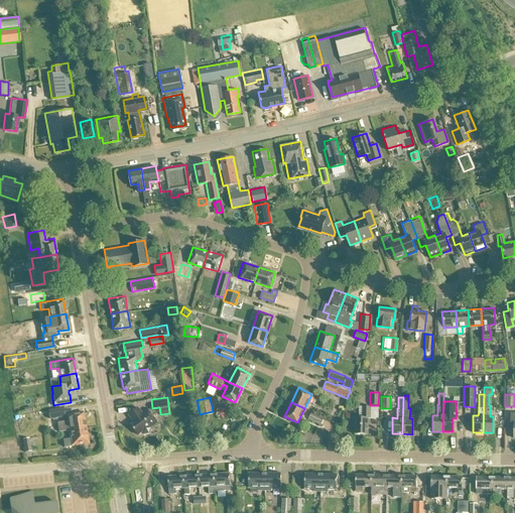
[(369,417),(369,405),(362,405),(361,417),(354,417),(354,433),(367,433),(367,417),(369,417)]
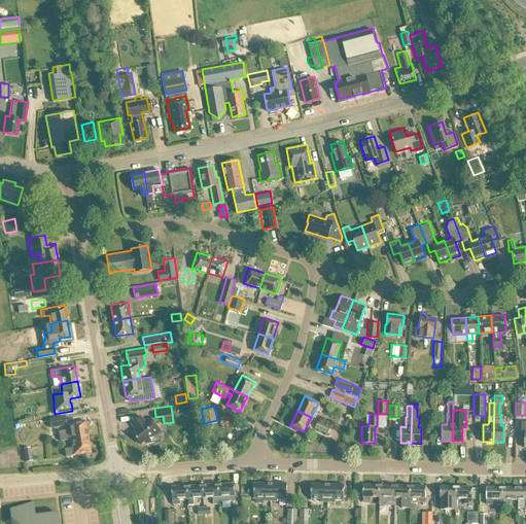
[(64,415),(47,417),(49,426),(65,423),(64,415)]
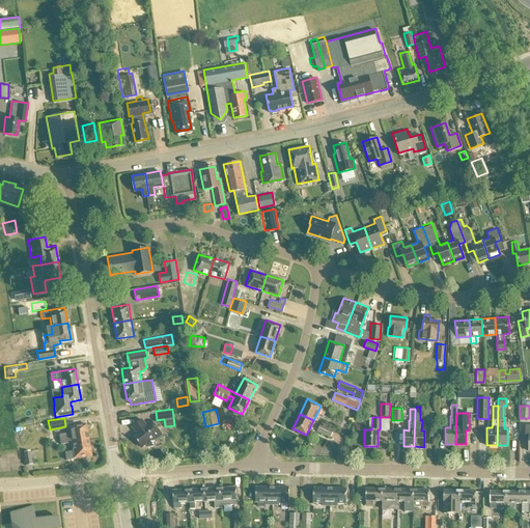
[(133,435),(141,446),(145,443),(146,444),(152,444),(156,438),(155,438),(162,433),(150,419),(145,423),(141,418),(132,425),(137,432),(133,435)]
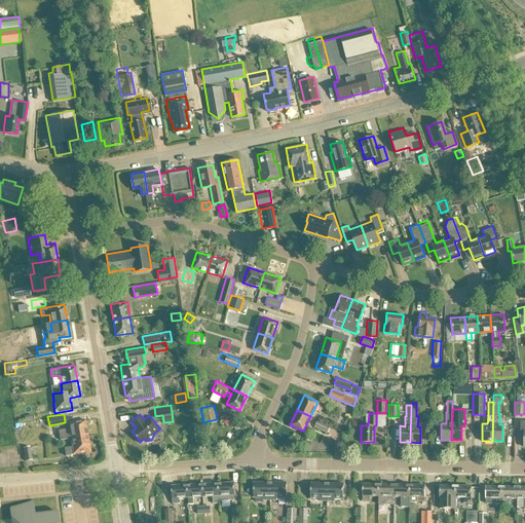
[(83,418),(67,421),(70,437),(86,435),(83,418)]
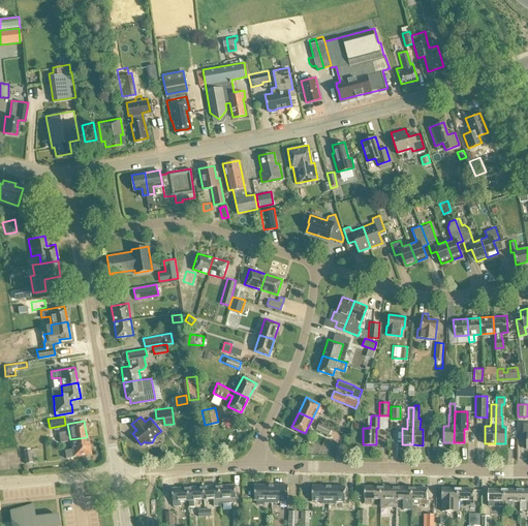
[(332,427),(318,421),(315,428),(328,434),(332,427)]
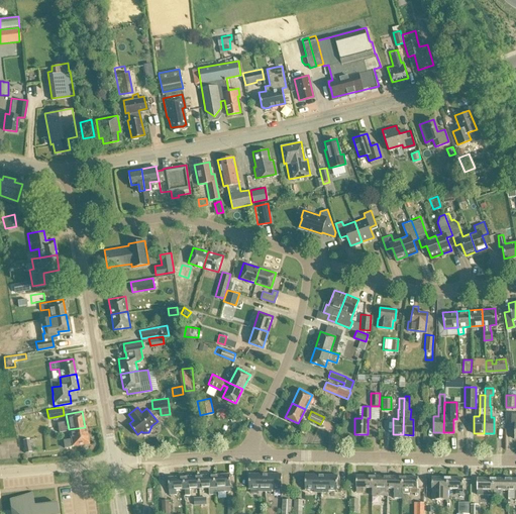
[(85,427),(69,429),(70,438),(62,439),(64,446),(88,442),(85,427)]
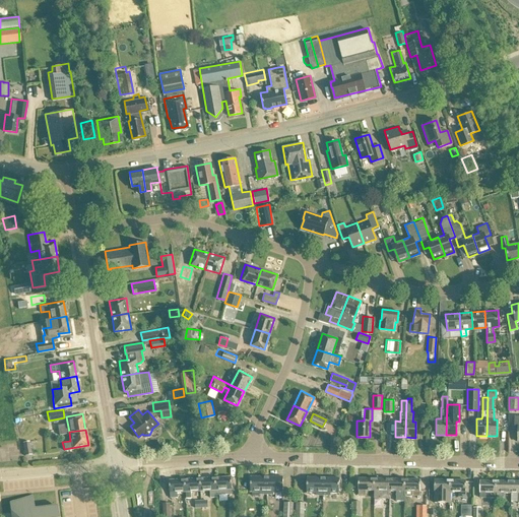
[(21,441),(24,454),(30,453),(28,440),(21,441)]
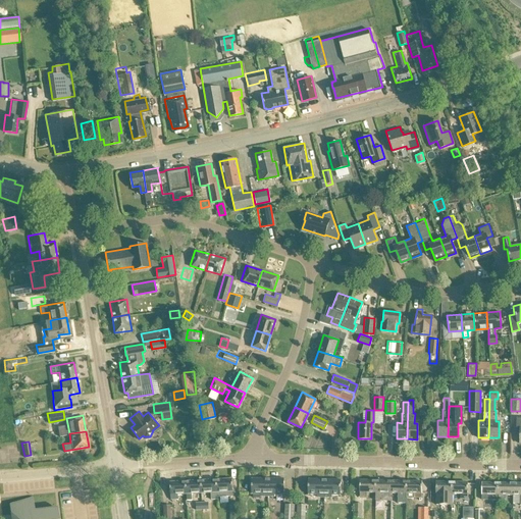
[(231,478),(215,479),(216,498),(218,498),(218,496),(231,496),(231,478)]
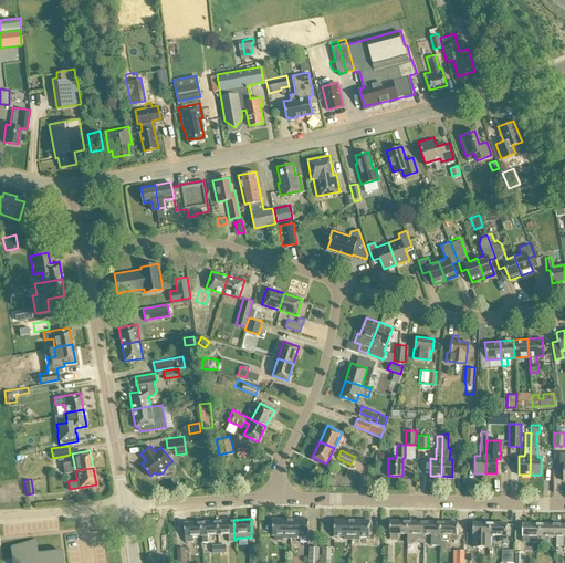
[(290,538),(290,519),(272,519),(272,534),(282,535),(282,538),(290,538)]
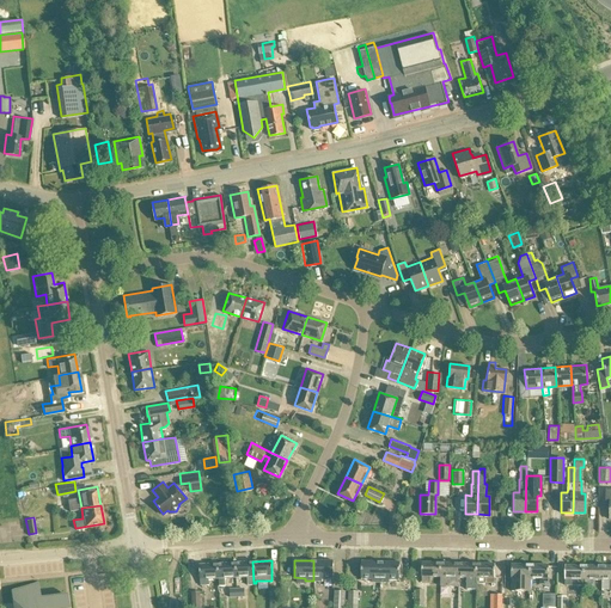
[(333,560),(313,560),(313,581),(321,581),(321,578),(333,578),(333,560)]
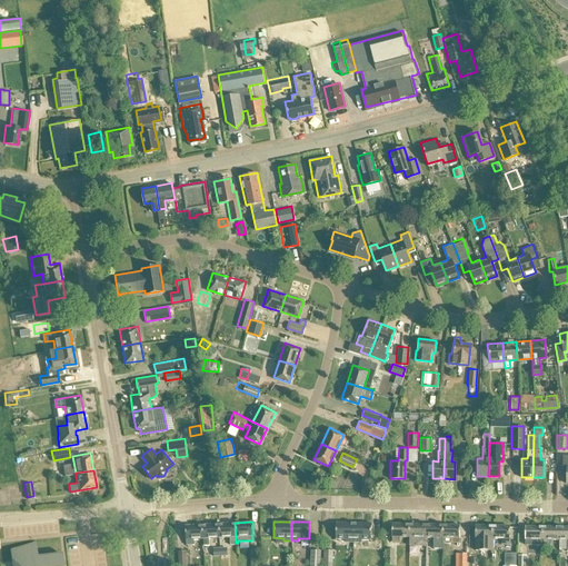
[(352,540),(352,523),(335,522),(335,538),(345,538),(345,540),(352,540)]
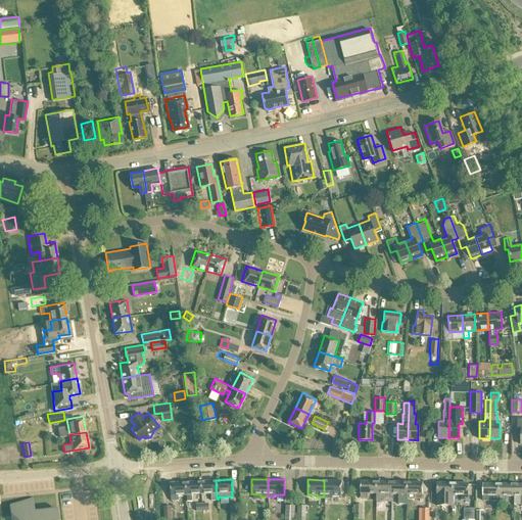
[(201,492),(210,492),(211,500),(217,499),(216,480),(200,481),(201,492)]
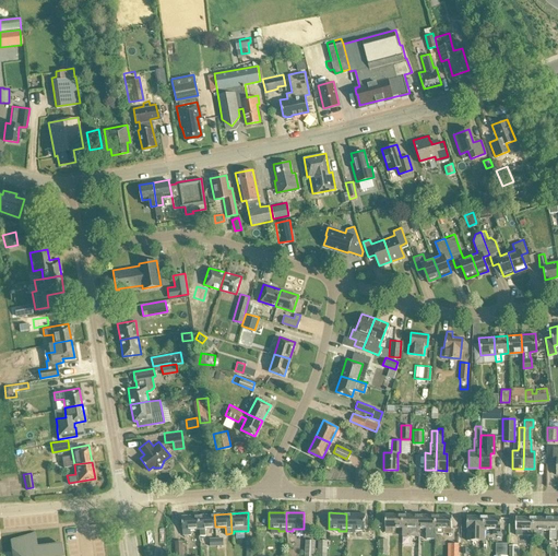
[(364,513),(346,513),(346,531),(354,531),(354,530),(364,530),(364,513)]
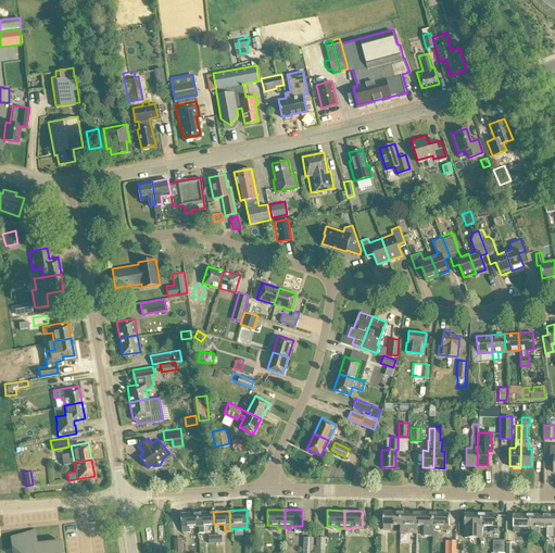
[(399,524),(399,511),(382,511),(382,529),(390,529),(390,524),(399,524)]
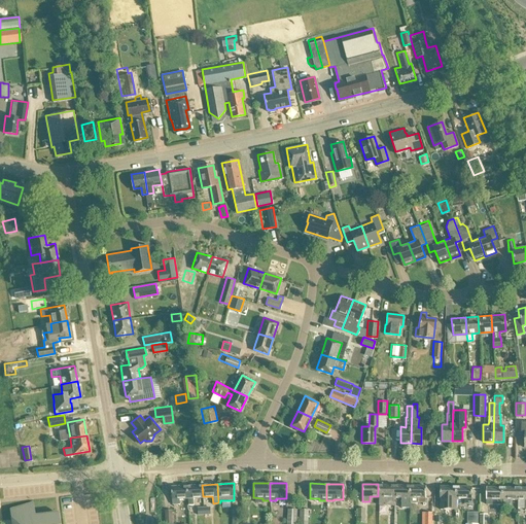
[(378,484),(378,496),(393,496),(394,484),(378,484)]
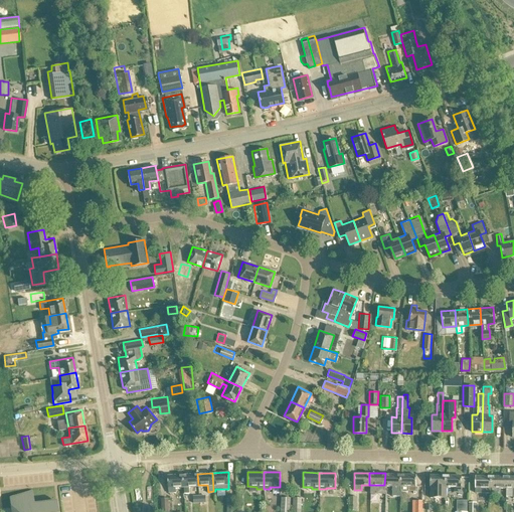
[(385,473),(384,485),(392,486),(391,495),(400,495),(400,486),(400,474),(385,473)]
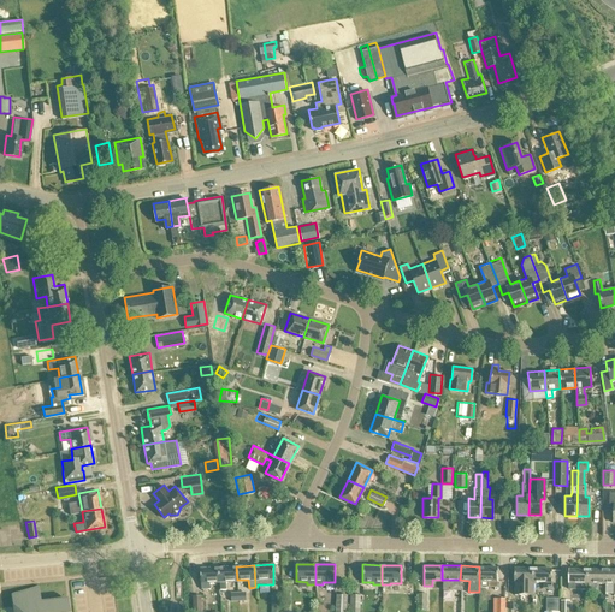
[(208,581),(218,581),(218,566),(200,568),(200,587),(208,587),(208,581)]
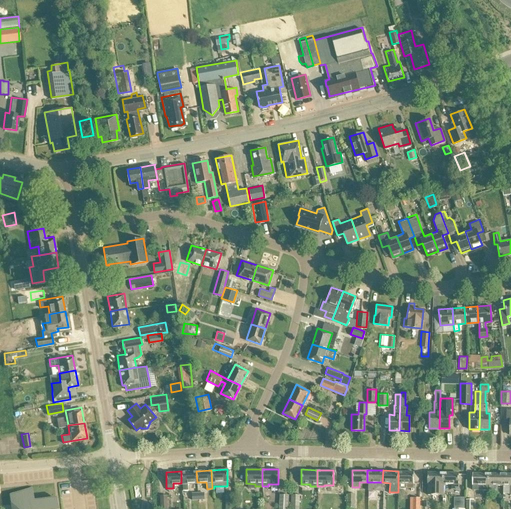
[(196,471),(181,471),(181,483),(197,482),(196,471)]
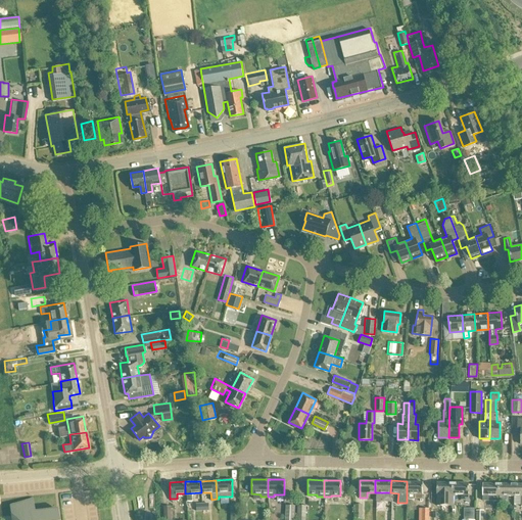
[(407,493),(415,493),(414,499),(422,499),(422,481),(407,481),(407,493)]
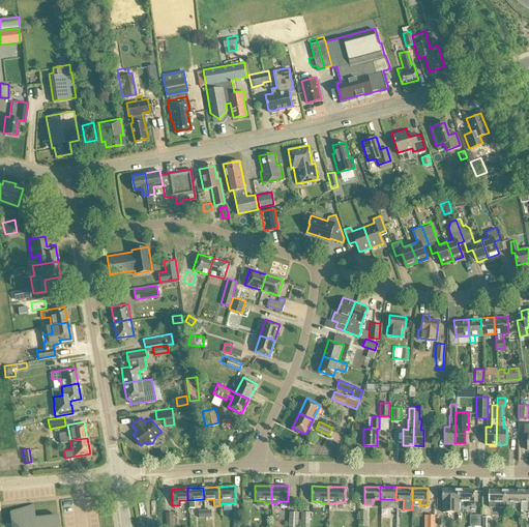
[(458,501),(458,488),(442,488),(442,505),(448,505),(448,500),(458,501)]
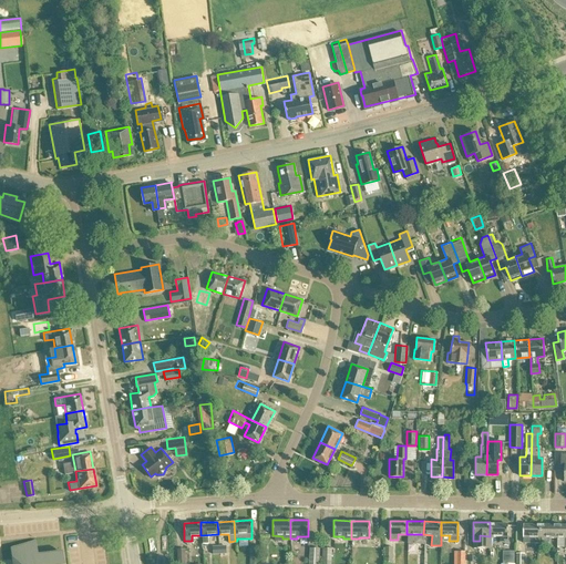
[(506,522),(490,522),(490,536),(498,536),(498,541),(506,542),(506,522)]
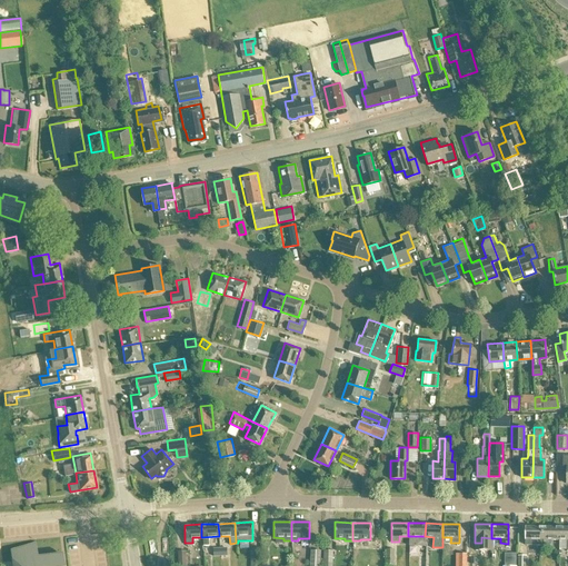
[(541,544),(541,538),(541,525),(525,525),(524,544),(531,544),(541,544)]
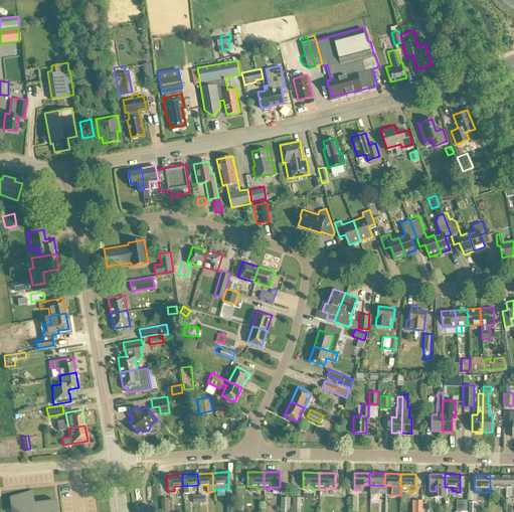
[(499,491),(499,487),(505,487),(505,475),(490,475),(490,487),(492,487),(492,491),(499,491)]
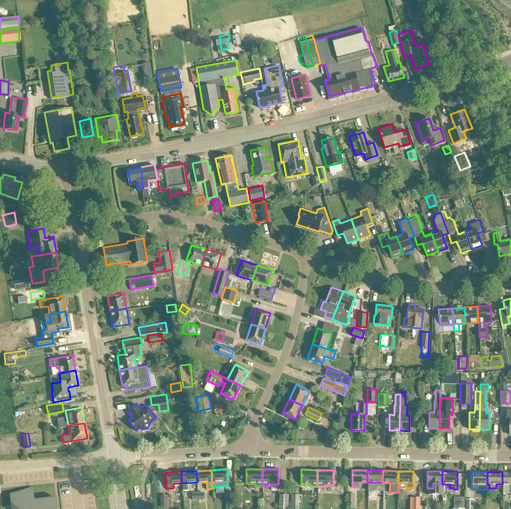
[(510,472),(502,472),(502,484),(509,485),(509,494),(510,494),(510,472)]
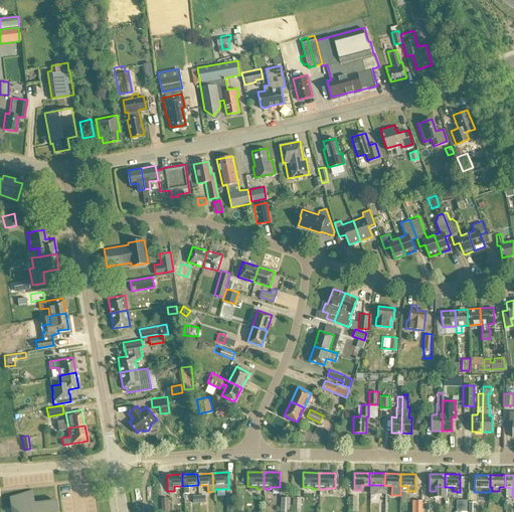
[(31,490),(9,496),(10,505),(10,510),(10,511),(56,511),(55,498),(32,501),(31,490)]
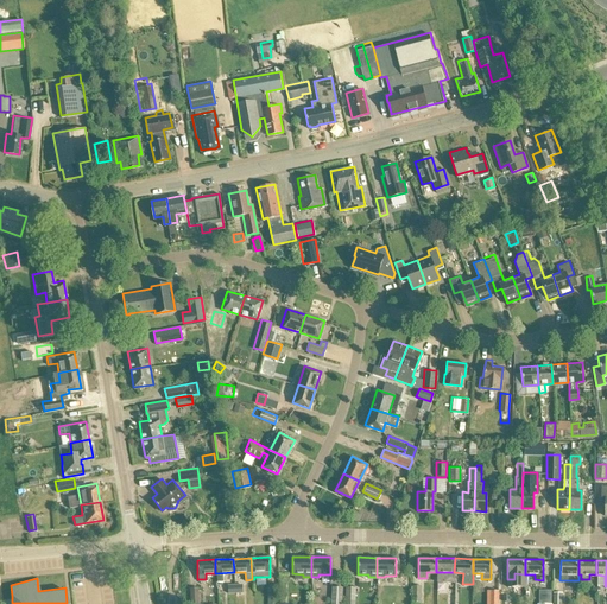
[(188,603),(198,603),(198,585),(189,586),(190,603),(189,603),(188,603)]
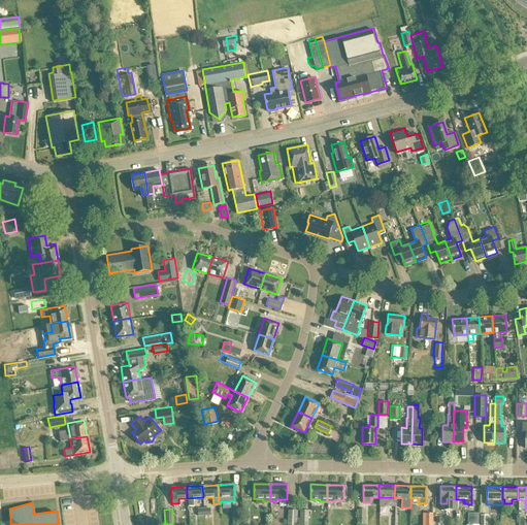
[(288,509),(286,524),(295,524),(297,510),(288,509)]
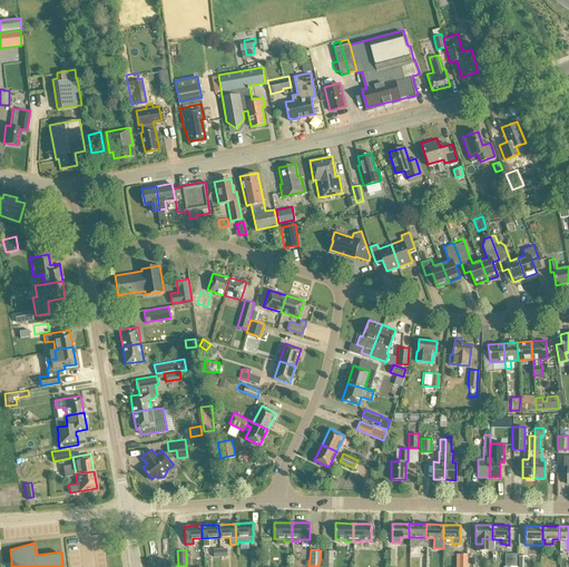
[(323,549),(323,566),(326,566),(332,566),(333,550),(323,549)]
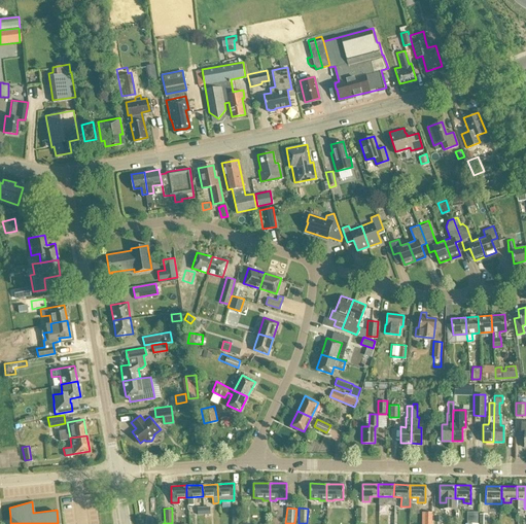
[(239,523),(240,511),(232,511),(231,523),(239,523)]
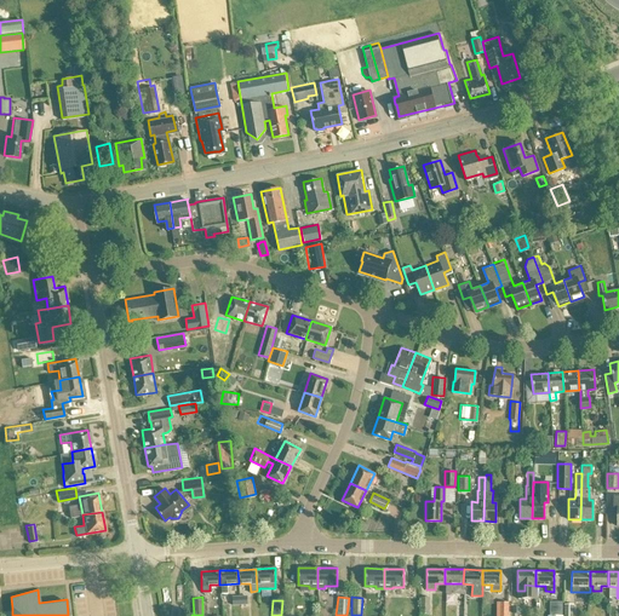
[(498,600),(497,615),(506,615),(508,600),(498,600)]
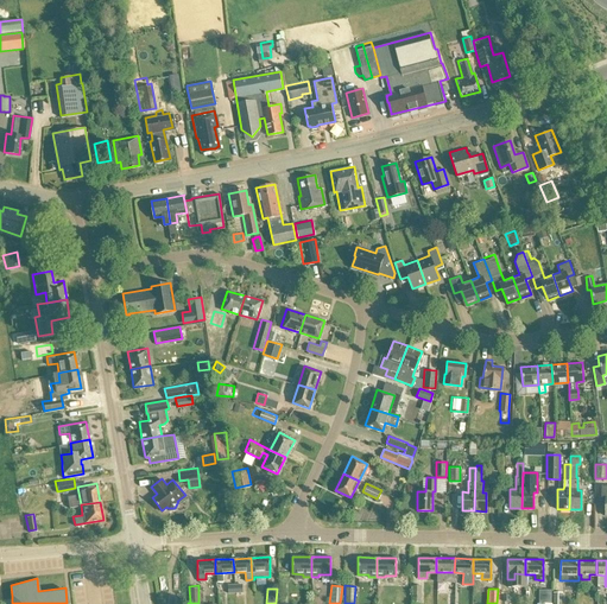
[(561,603),(562,591),(552,591),(551,603),(561,603)]
